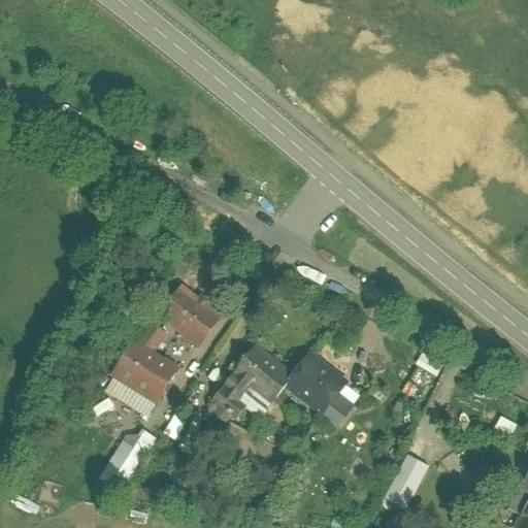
[(182,285),(155,316),(193,349),(220,318),(182,285)]
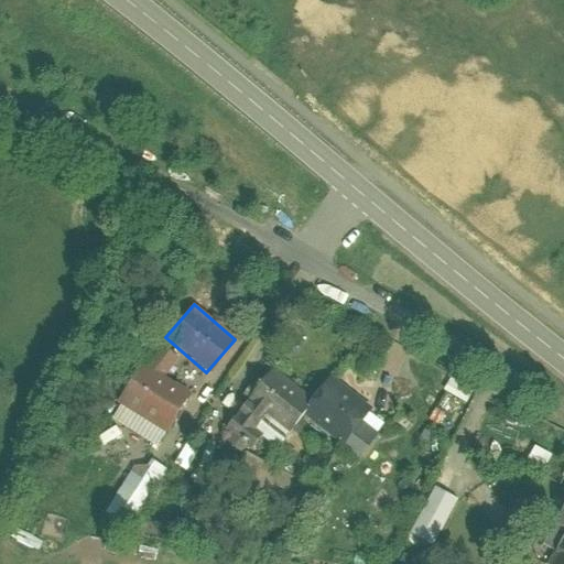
[(192,387),(138,359),(115,403),(169,431),(192,387)]
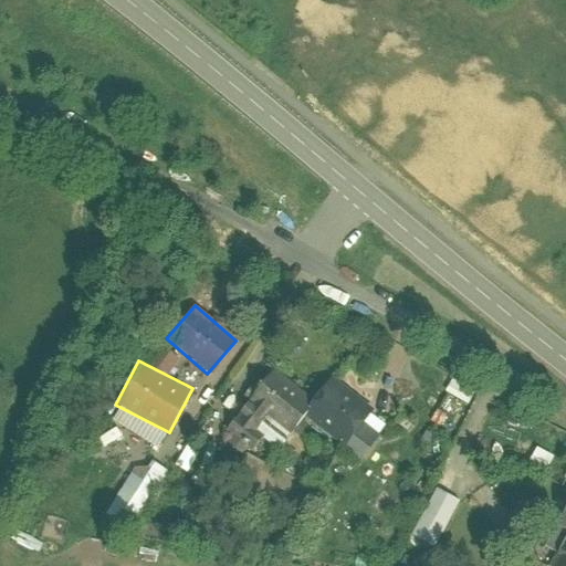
[(313,397),(269,364),(233,412),(282,448),(302,420),(360,462),(383,431),(364,417),(373,405),(331,373),(313,397)]
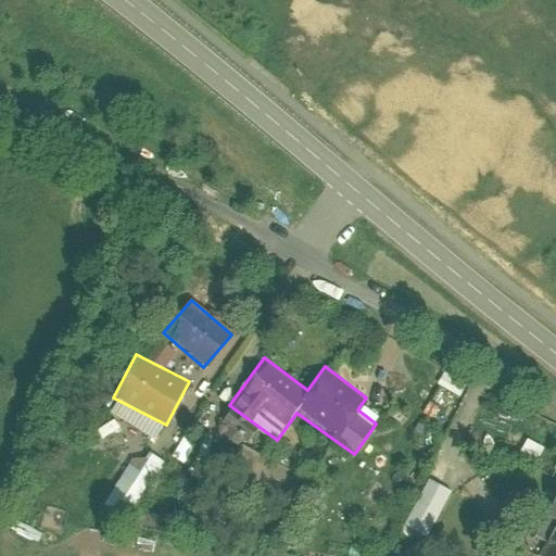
[(462,397),(468,384),(444,373),(438,387),(462,397)]
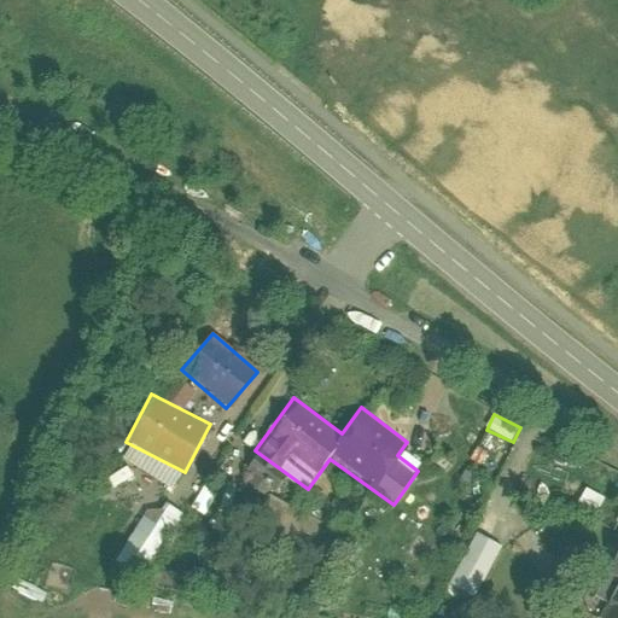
[(595,519),(605,500),(587,490),(576,508),(595,519)]
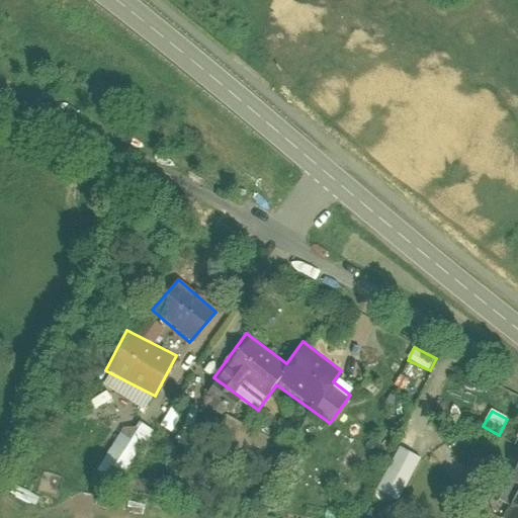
[(141,465),(159,436),(139,423),(133,432),(124,427),(95,472),(118,487),(135,461),(141,465)]
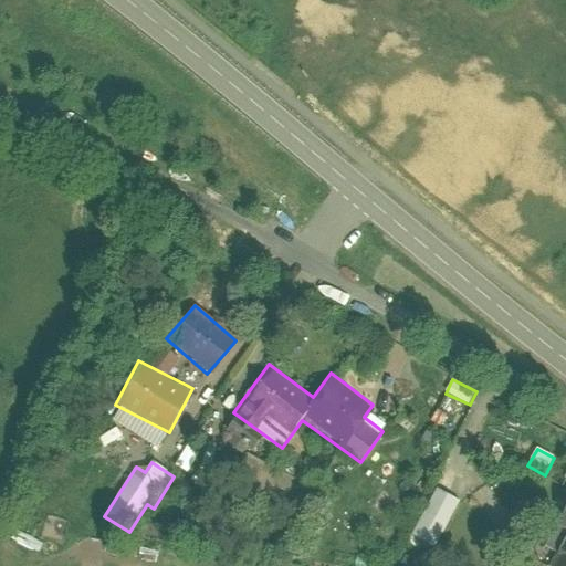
[(565,565),(565,503),(546,547),(554,551),(546,565),(565,565)]
